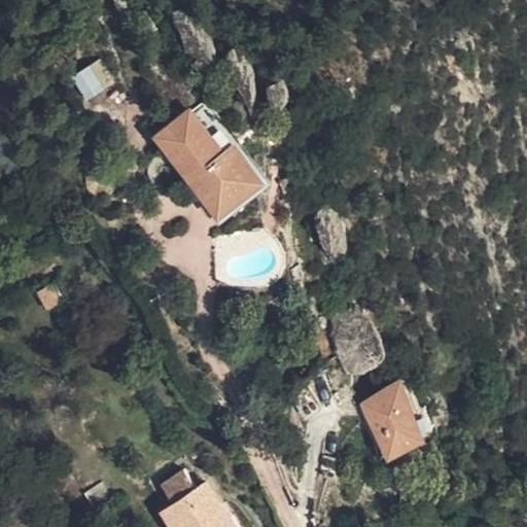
[(86,101),(114,82),(99,59),(71,77),(86,101)]
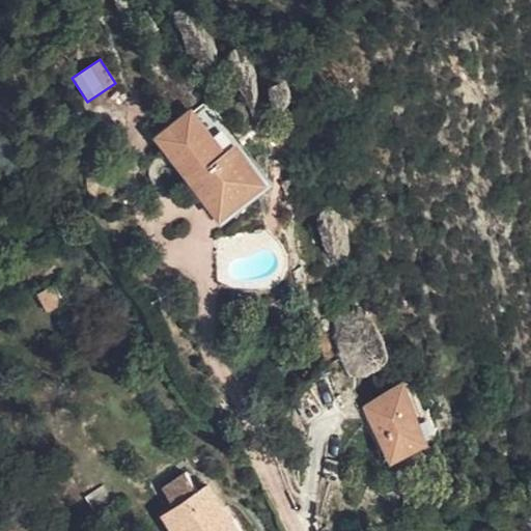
[(204,108),(166,142),(226,216),(266,180),(204,108)]
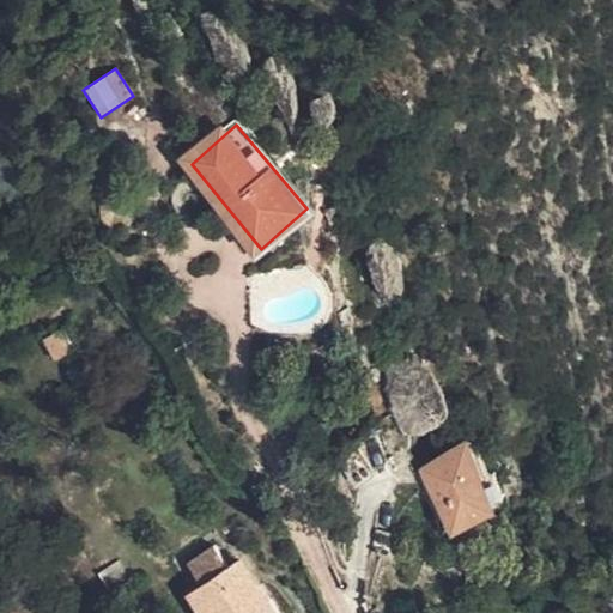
[(468,507),(445,465),(400,487),(423,530),(468,507)]
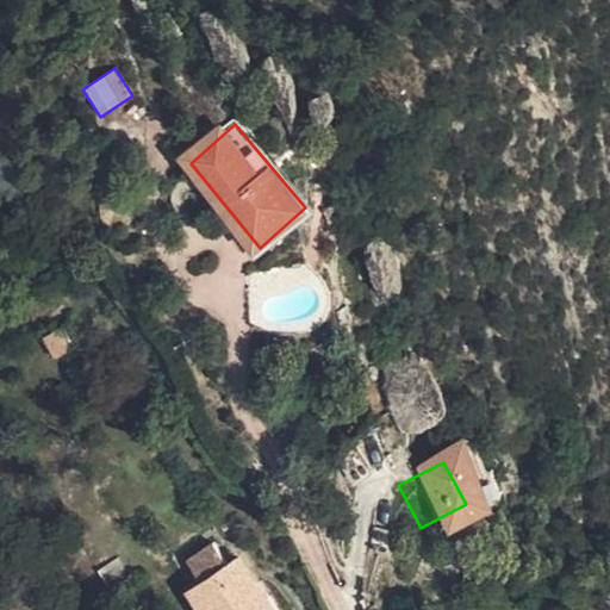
[(246,609),(219,572),(175,599),(180,609),(246,609)]
